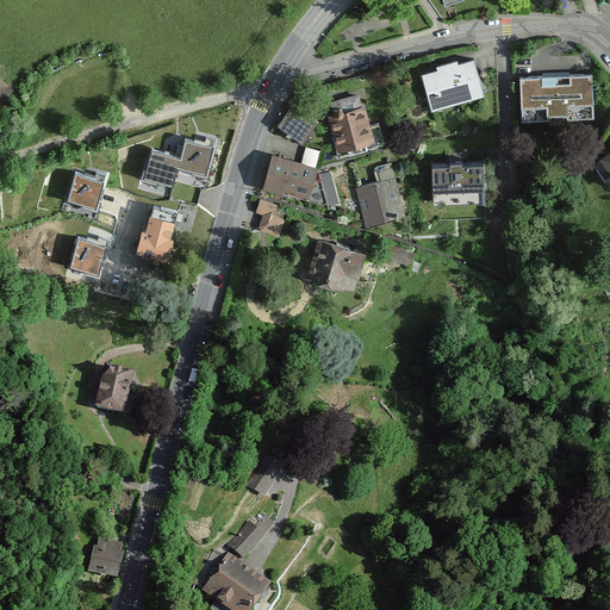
[(416,68),(427,107),(480,93),(470,54),(416,68)]
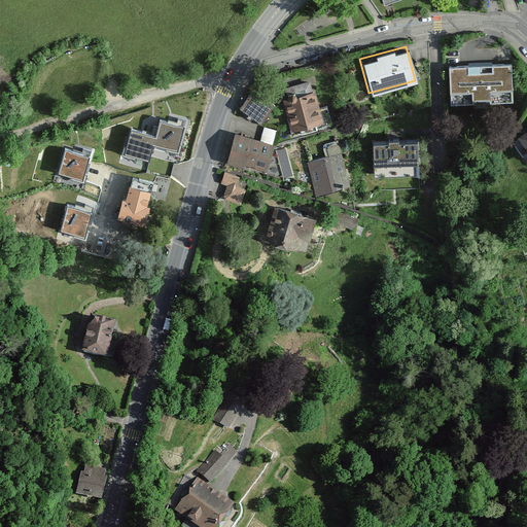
[(512,62),(449,65),(451,104),(514,101),(512,62)]
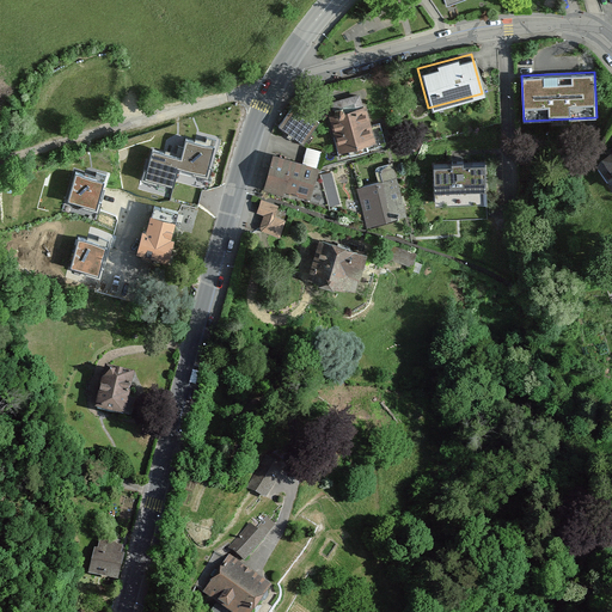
[(377,144),(362,95),(325,105),(340,154),(377,144)]
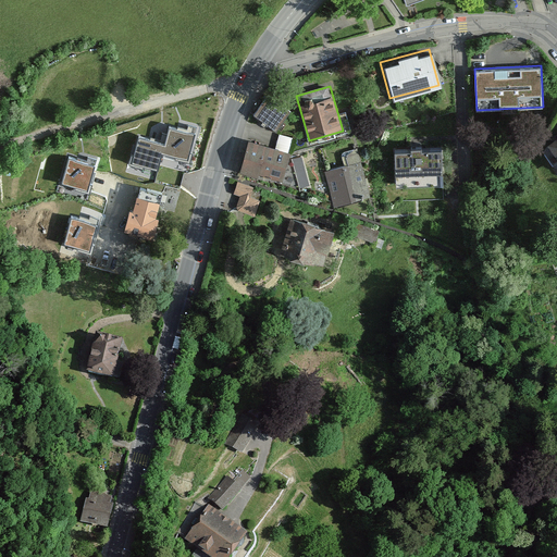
[(264,95),(251,114),(277,131),(289,111),(264,95)]
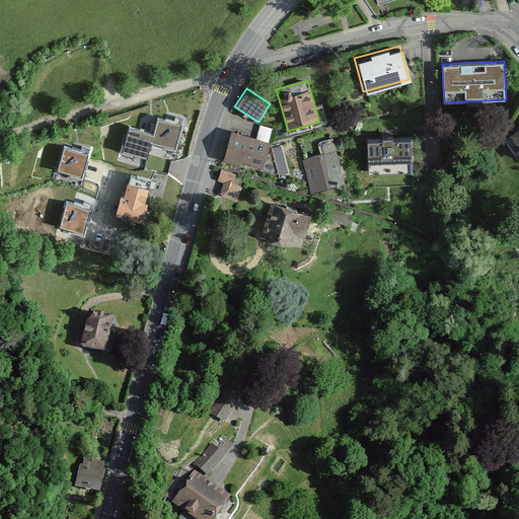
[(177,150),(183,122),(156,115),(152,132),(128,125),(120,150),(148,158),(154,142),(177,150)]
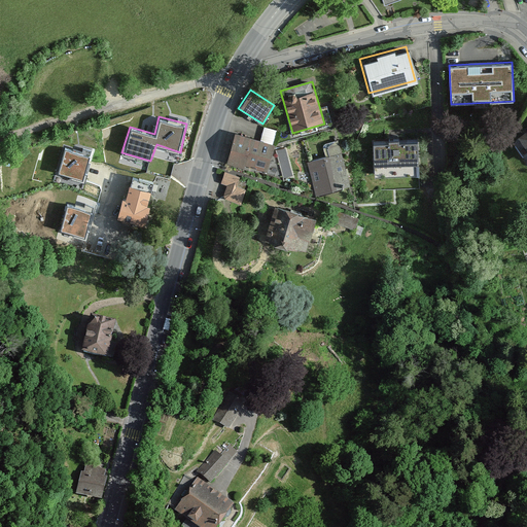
[(526,120),(513,130),(526,151),(526,120)]
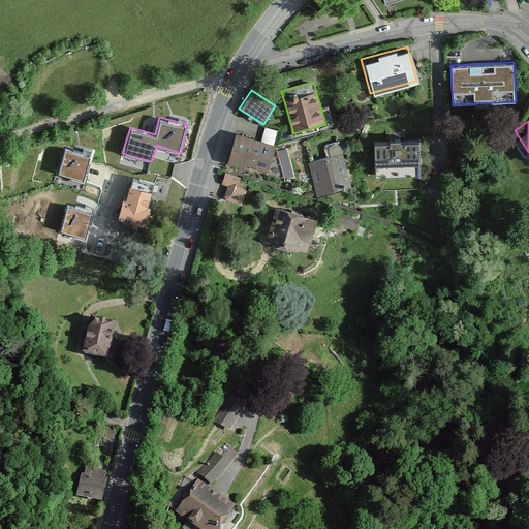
[(273,141),(236,131),(228,160),(267,169),(273,141)]
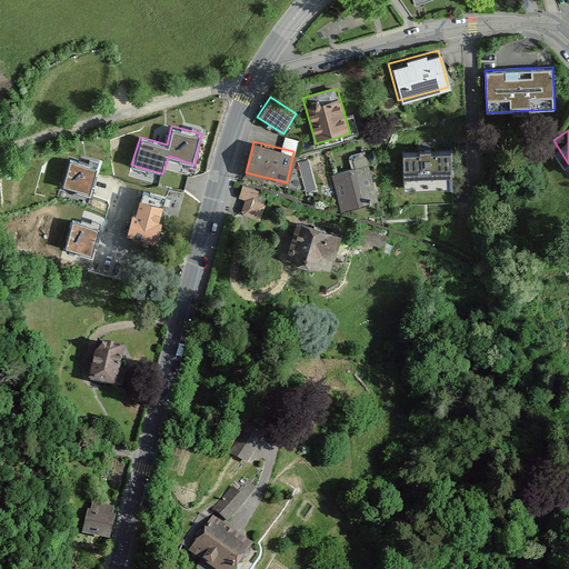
[(456,185),(456,148),(407,149),(407,185),(456,185)]
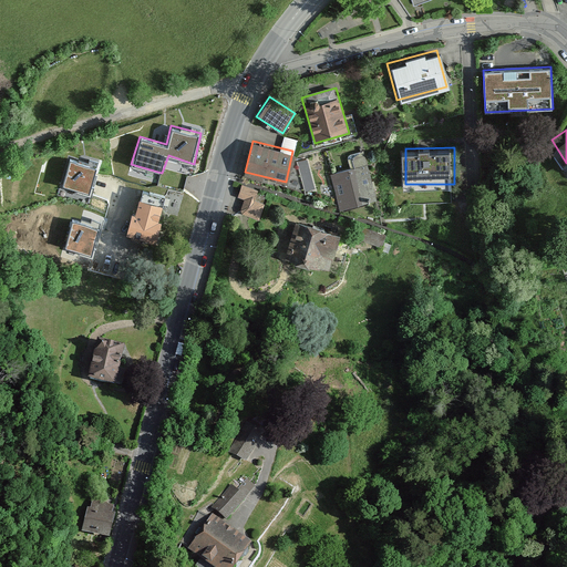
[(70,152),(57,195),(89,204),(101,161),(70,152)]
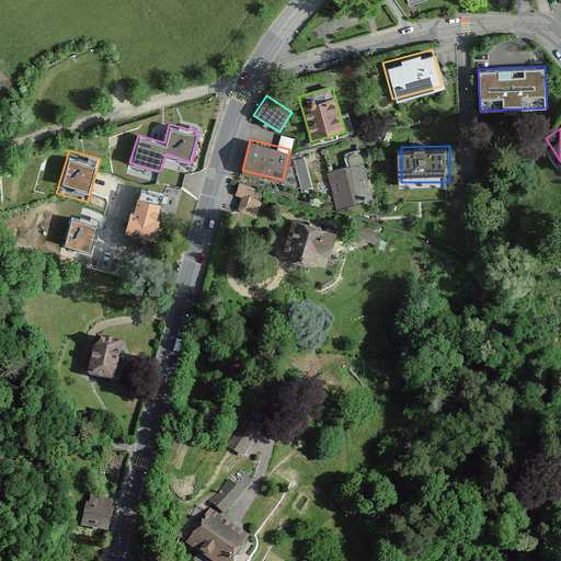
[(374,197),(361,151),(322,161),(335,207),(374,197)]
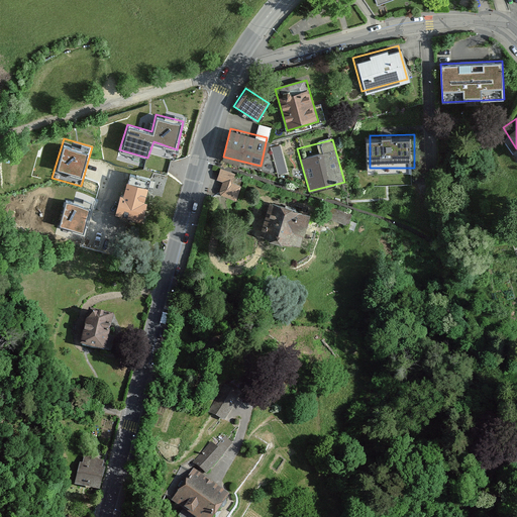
[(283,142),(274,144),(281,173),(290,171),(283,142)]
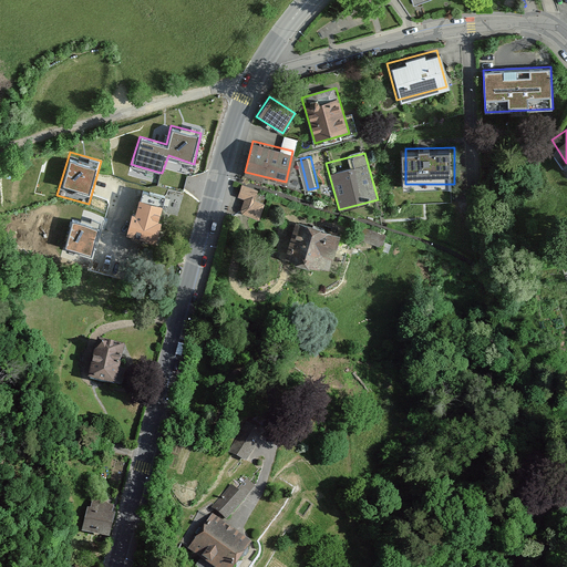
[(258,189),(243,185),(237,197),(245,198),(241,213),(259,219),(265,203),(255,198),(258,189)]
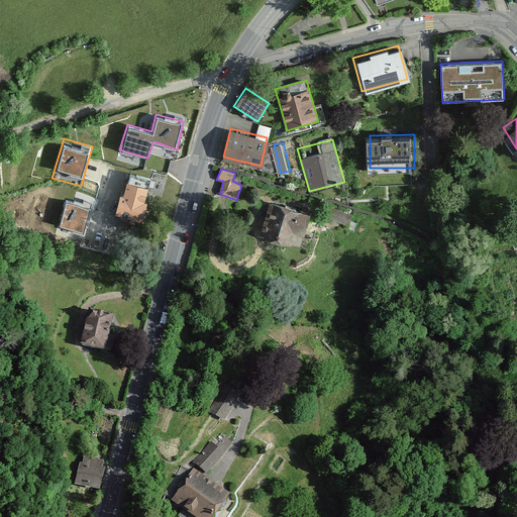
[(162,196),(168,177),(152,173),(150,180),(128,173),(116,211),(140,218),(148,192),(162,196)]
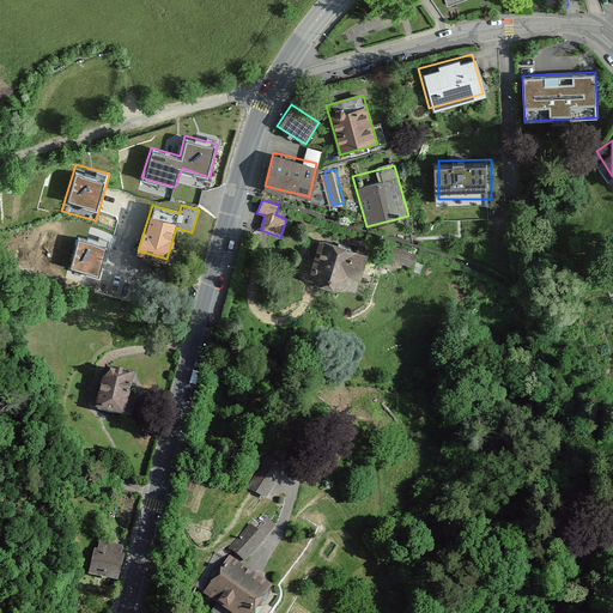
[(322,228),(307,272),(357,289),(371,244),(322,228)]
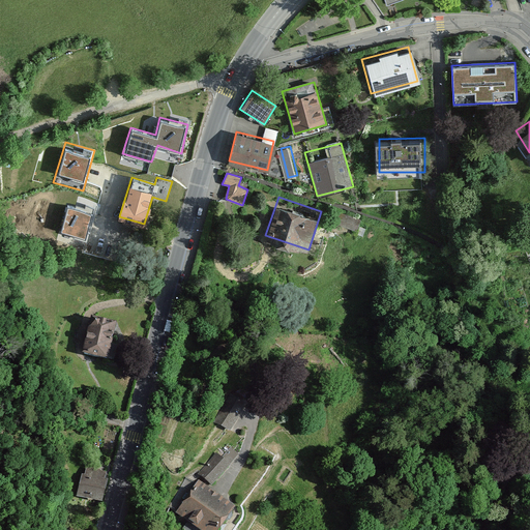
[(87,240),(93,211),(67,205),(61,232),(87,240)]
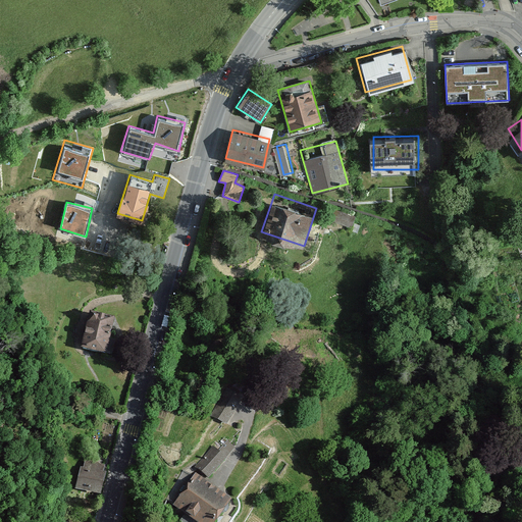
[(104,356),(112,314),(86,309),(77,350),(104,356)]
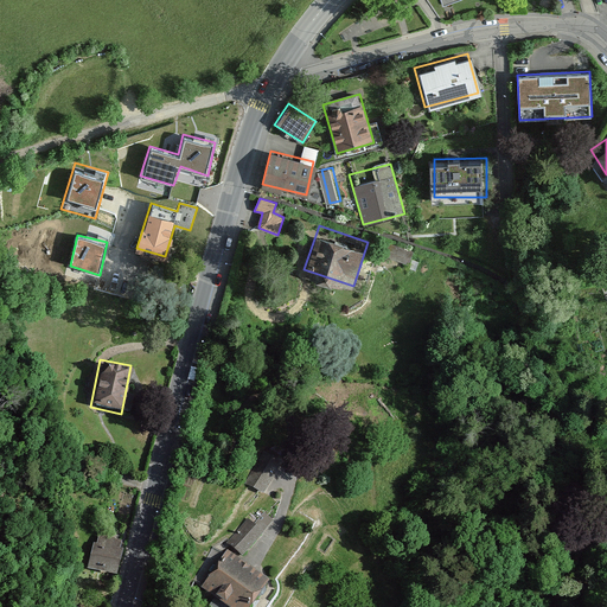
[(249,484),(266,493),(283,466),(267,455),(249,484)]
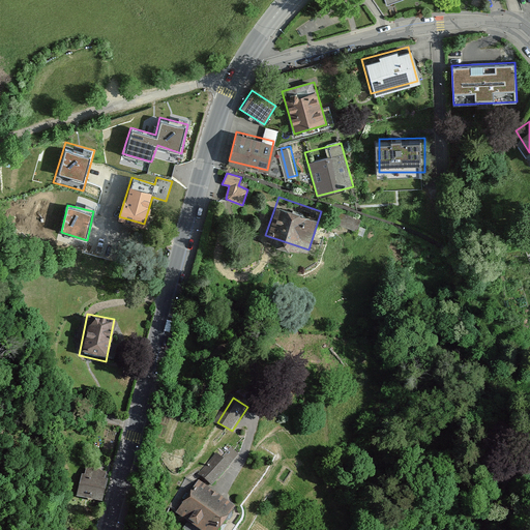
[(199,475),(211,486),(230,464),(218,453),(199,475)]
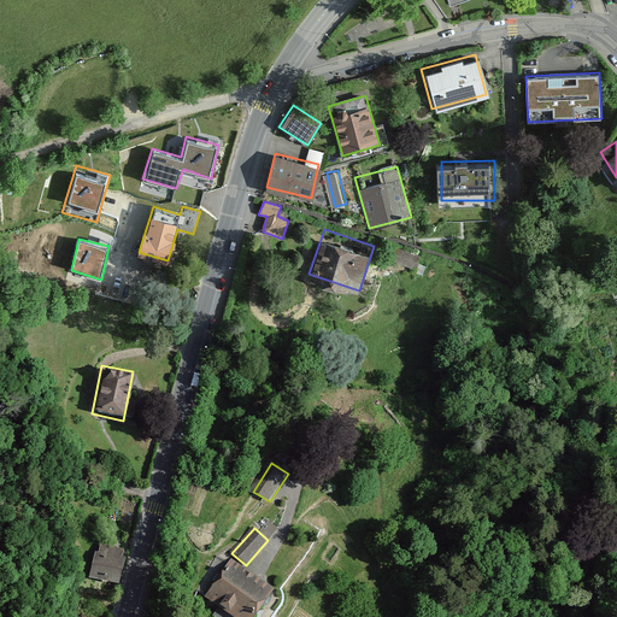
[(117,585),(125,551),(97,544),(88,579),(117,585)]
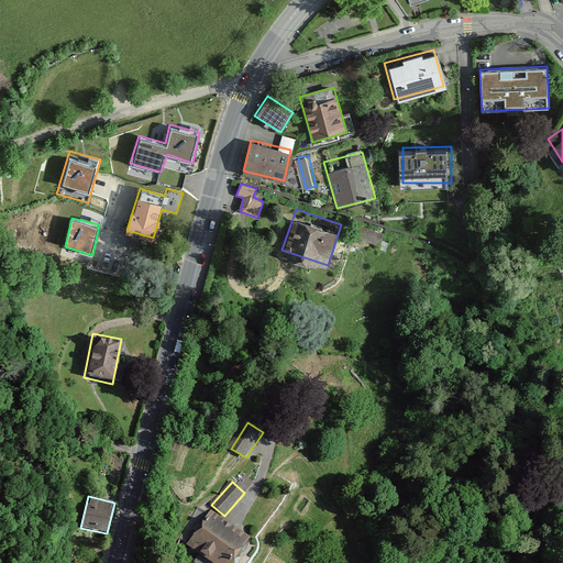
[(229,562),(247,533),(209,510),(187,547),(213,562),(229,562)]
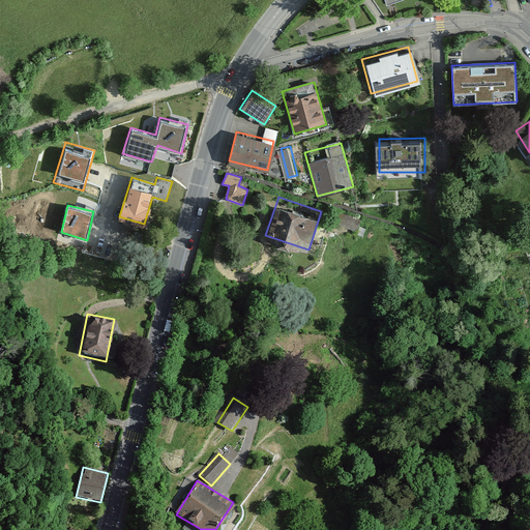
All buildings are outlined.
